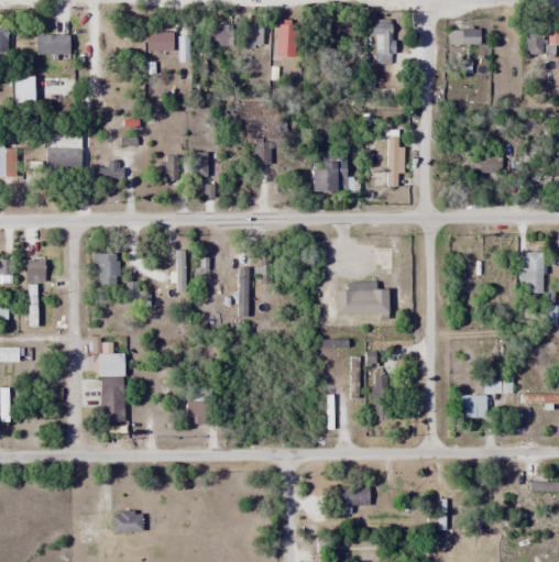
[(395,63),(395,19),(375,19),(375,63),(395,63)]
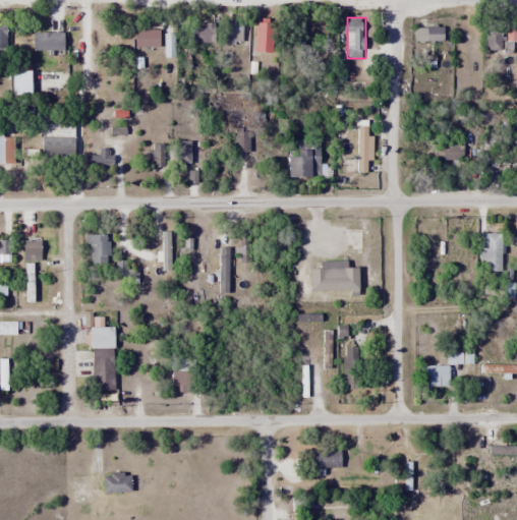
[(290,47),(308,48),(308,19),(291,19),(290,47)]
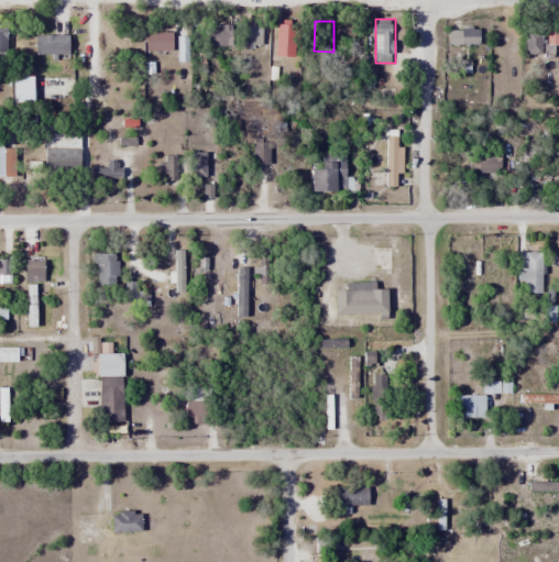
[(245,22),(245,44),(264,45),(264,22),(245,22)]
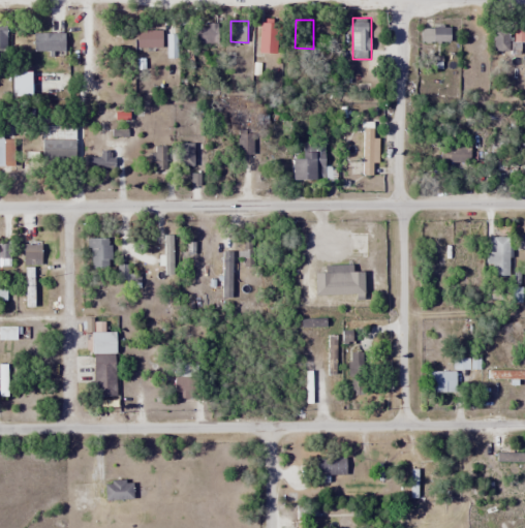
[(279,53),(279,22),(261,22),(261,53),(279,53)]
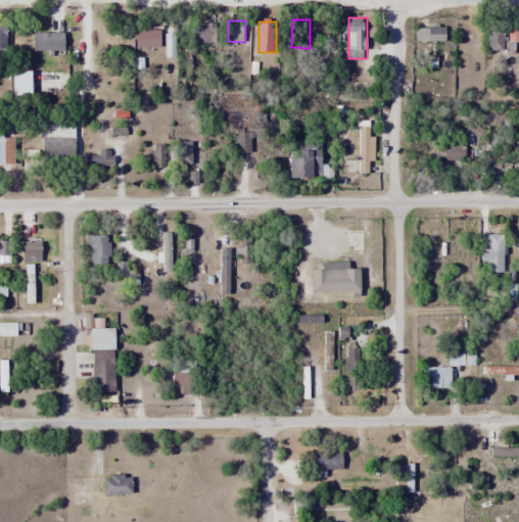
[(9,25),(0,24),(0,46),(9,47),(9,25)]
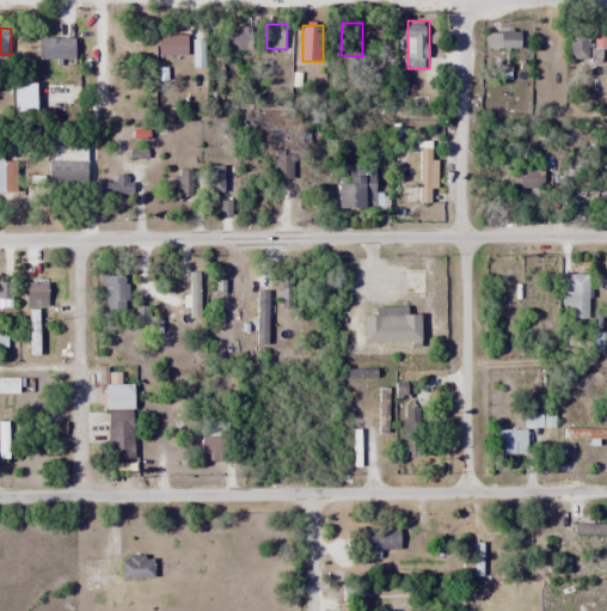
[(256,29),(227,29),(227,49),(256,49),(256,29)]
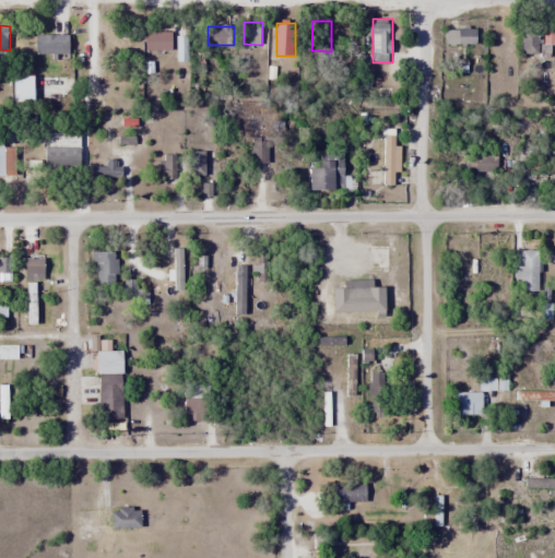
[(480,44),(480,27),(447,27),(447,44),(480,44)]
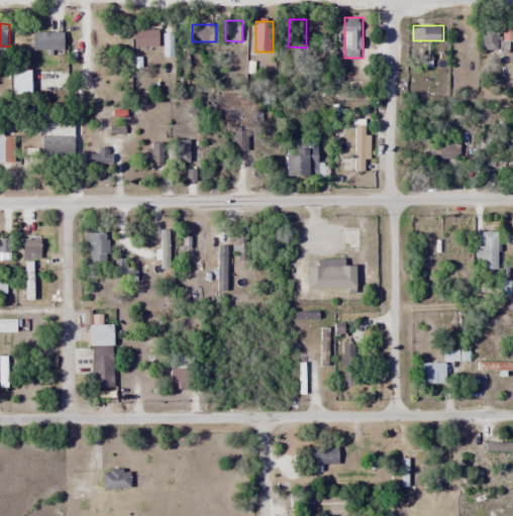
[(499,25),(485,25),(485,49),(499,49),(499,25)]
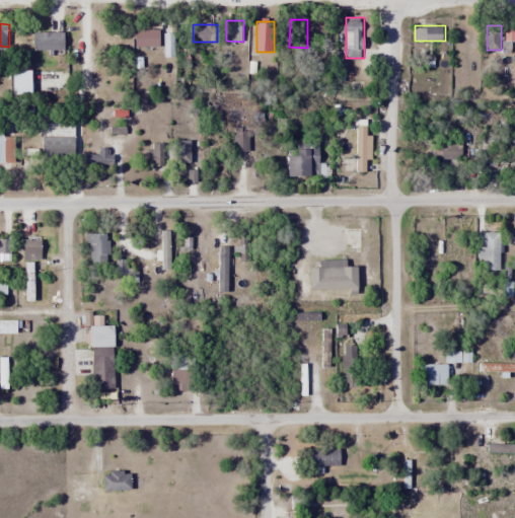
[(137,28),(137,46),(161,46),(161,28),(137,28)]
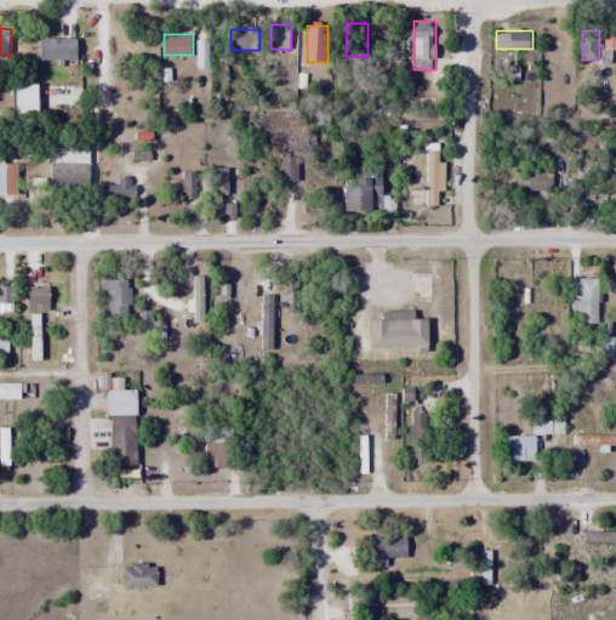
[(78,38),(41,38),(41,60),(78,60),(78,38)]
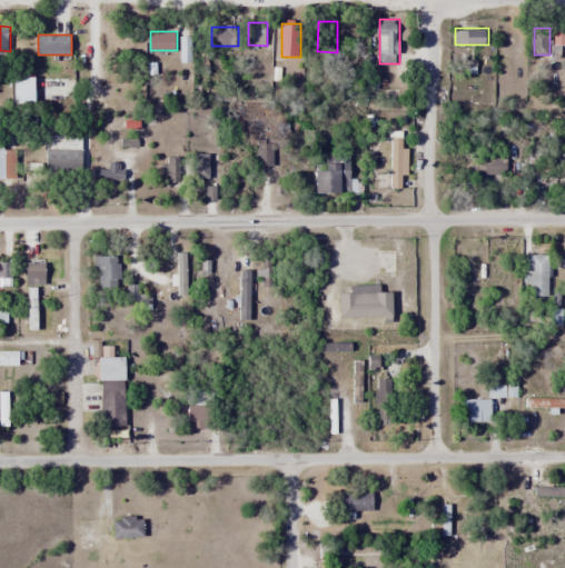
[(194,36),(182,36),(182,61),(194,61),(194,36)]
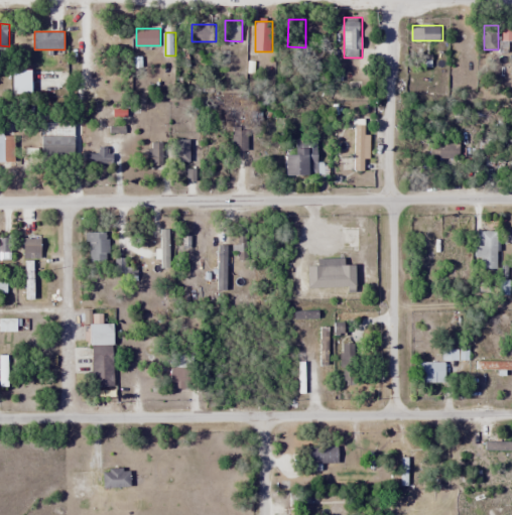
[(75,122),(44,122),(44,136),(58,136),(58,160),(76,160),(75,122)]
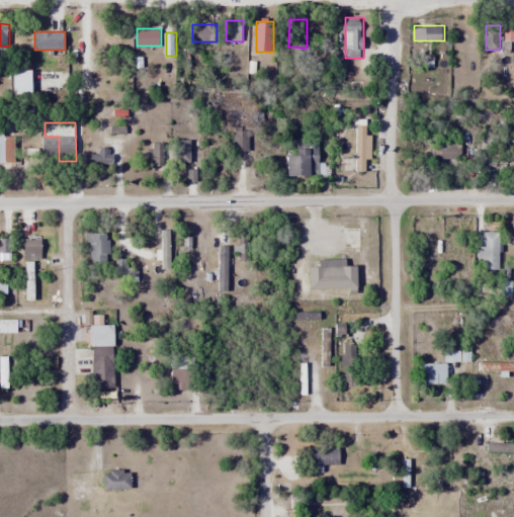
[(367,170),(367,125),(357,125),(357,170),(367,170)]
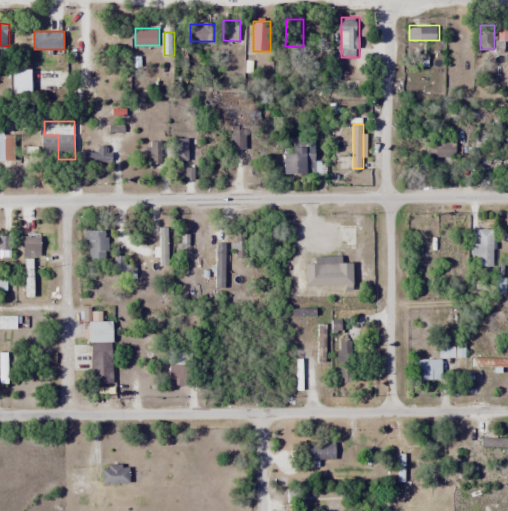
[(425,136),(425,160),(457,160),(457,136),(425,136)]
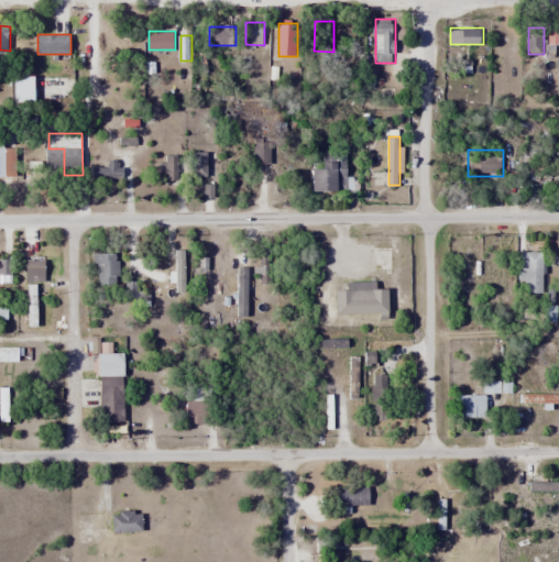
[(166,180),(179,180),(179,155),(166,155),(166,180)]
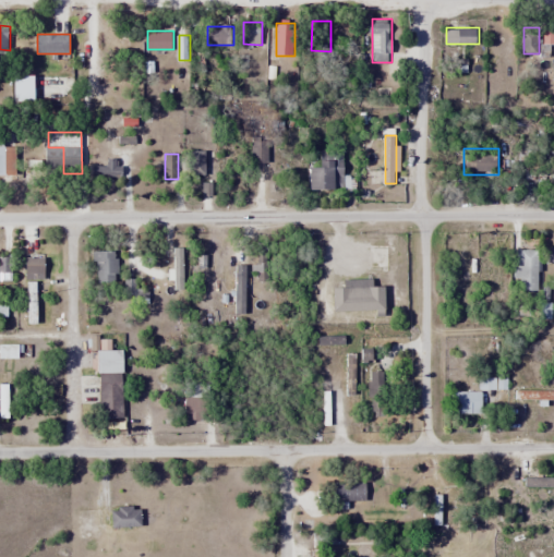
[(310,188),(345,188),(345,155),(318,155),(318,167),(310,167),(310,188)]
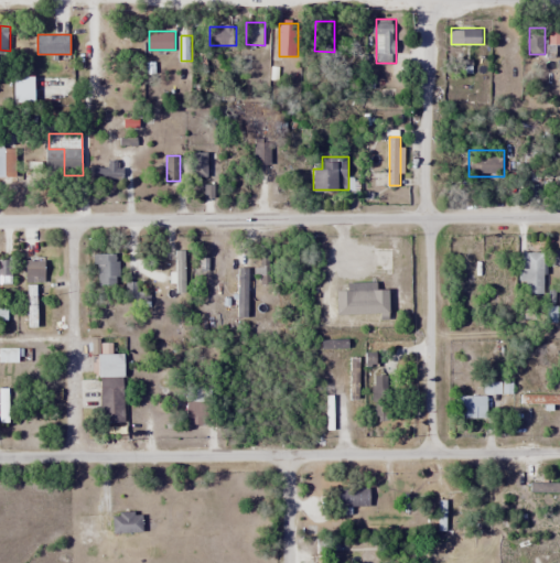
[(109,166),(95,166),(95,180),(125,180),(125,160),(109,160),(109,166)]
